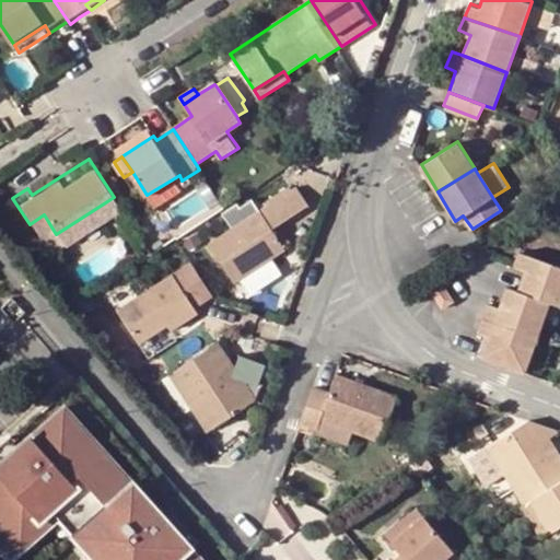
[(32,195),(59,177),(55,171),(27,188),(32,195)]
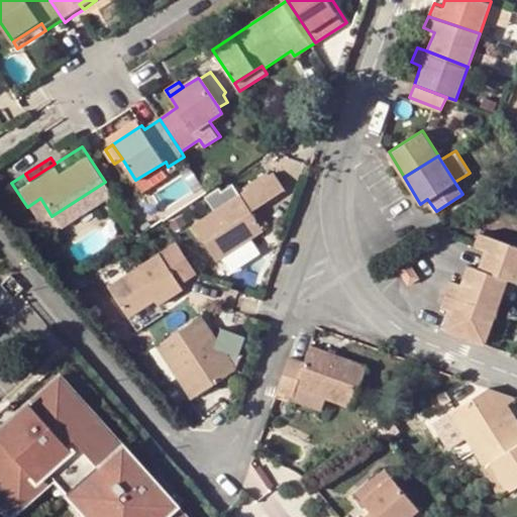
[(215,259),(241,241),(262,228),(250,209),(285,187),(276,171),(240,191),(214,208),(193,222),(215,259)]
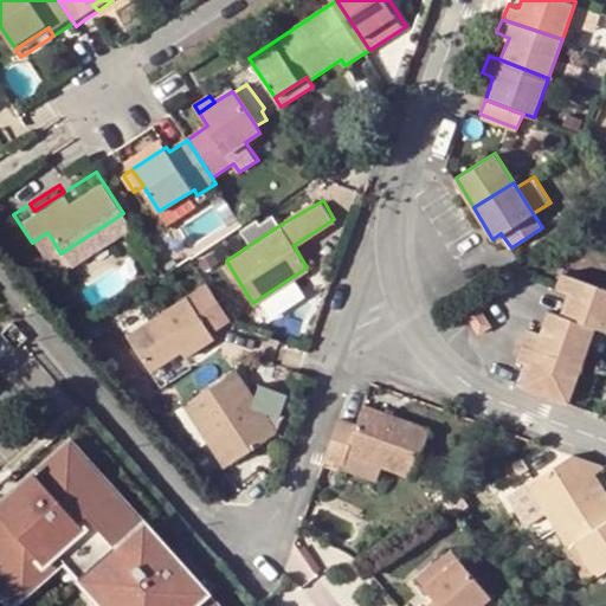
[(242,229),(251,244),(282,224),(276,216),(262,221),(259,219),(242,229)]
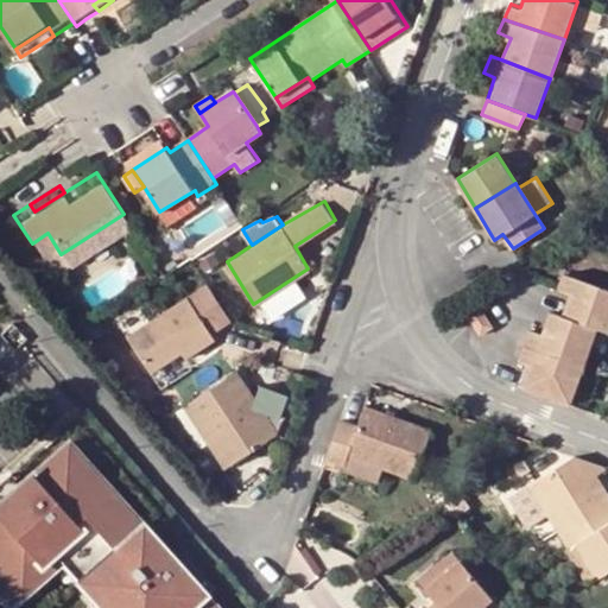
[(48,233),(32,244),(45,264),(61,254),(48,233)]
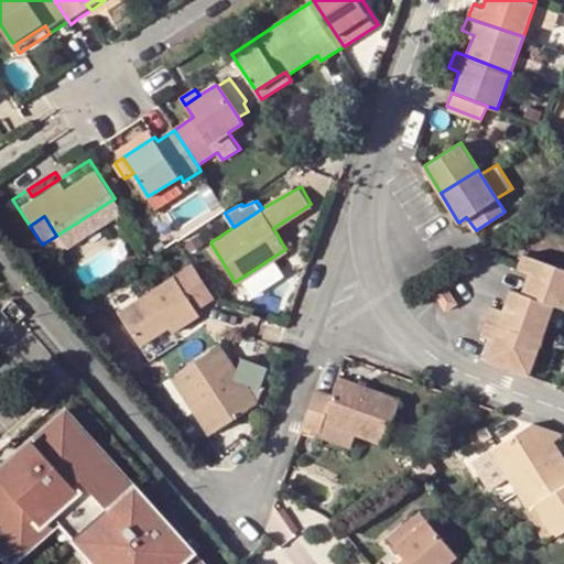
[(184,243),(190,253),(204,245),(198,235),(184,243)]
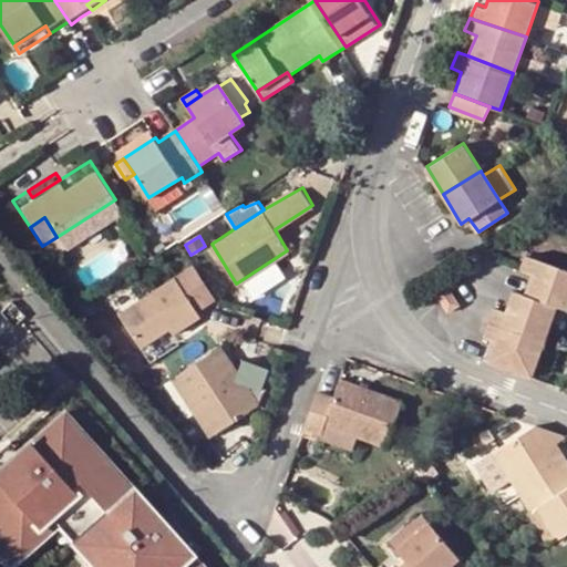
[(532,274),(525,294),(557,307),(566,309),(566,270),(526,255),(522,269),(532,274)]
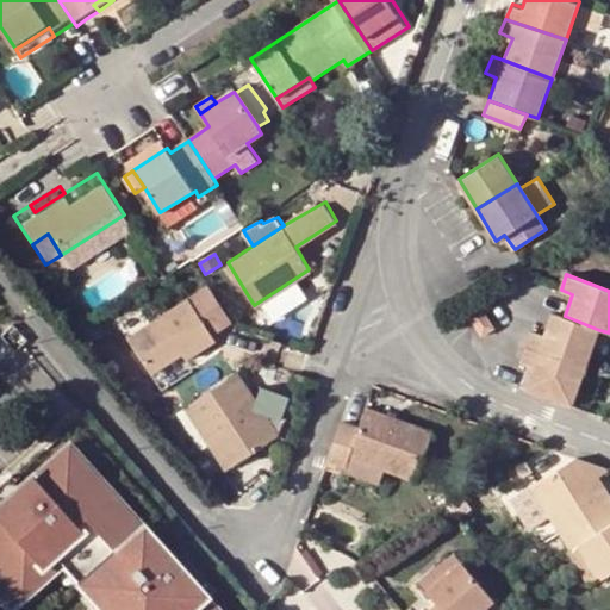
[(211,332),(230,319),(209,285),(125,337),(147,372),(179,353),(184,359),(215,338),(211,332)]
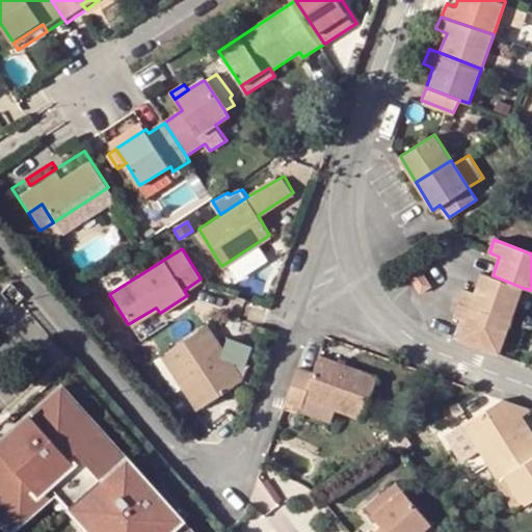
[(255,258),(248,248),(221,266),(227,275),(255,258)]
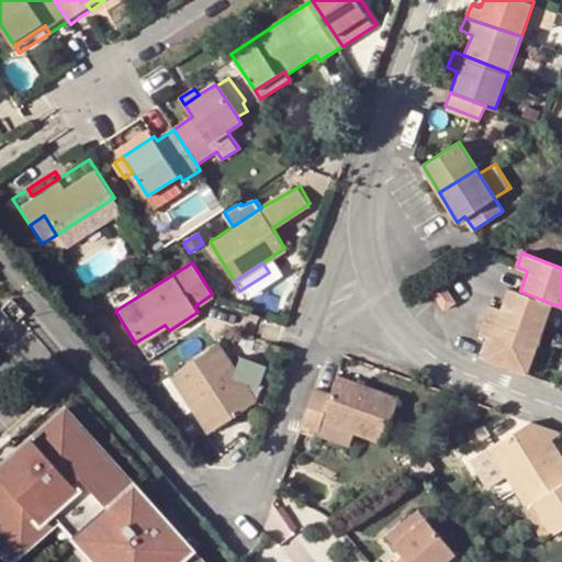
[(446,283),(434,291),(445,308),(458,300),(446,283)]
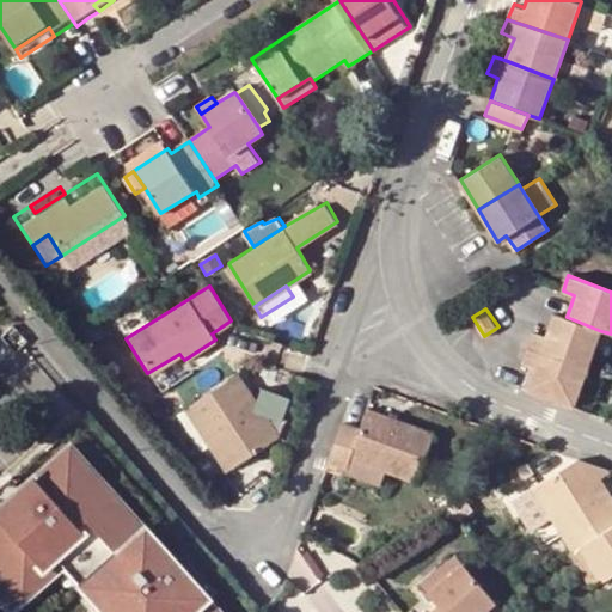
[(533,347),(588,367),(601,331),(567,317),(554,313),(546,335),(538,332),(533,347)]
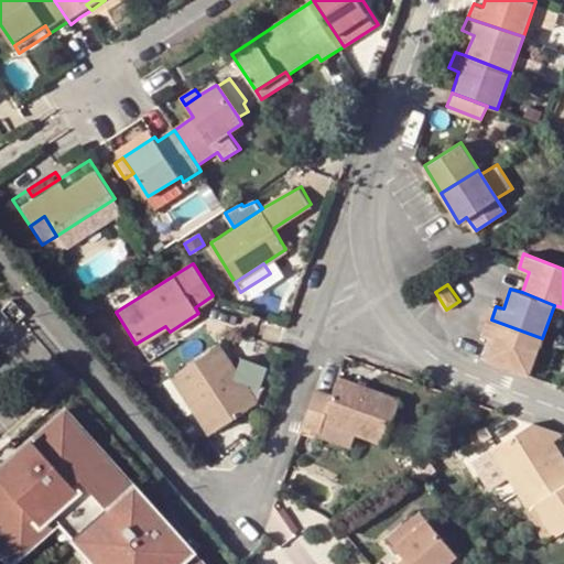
[(486,359),(529,375),(542,338),(491,320),(485,335),(494,338),(486,359)]
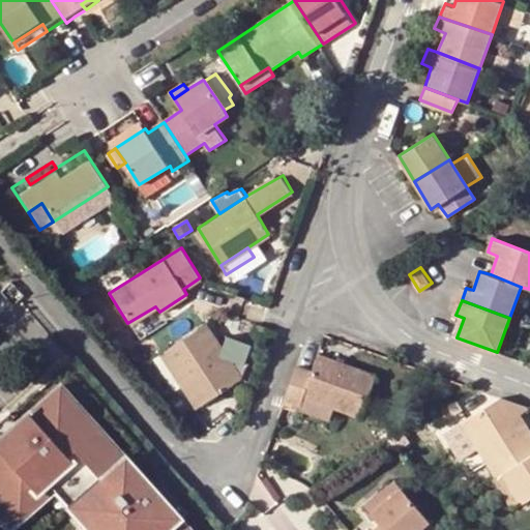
[(257,326),(228,316),(225,324),(237,329),(237,331),(254,337),(257,326)]
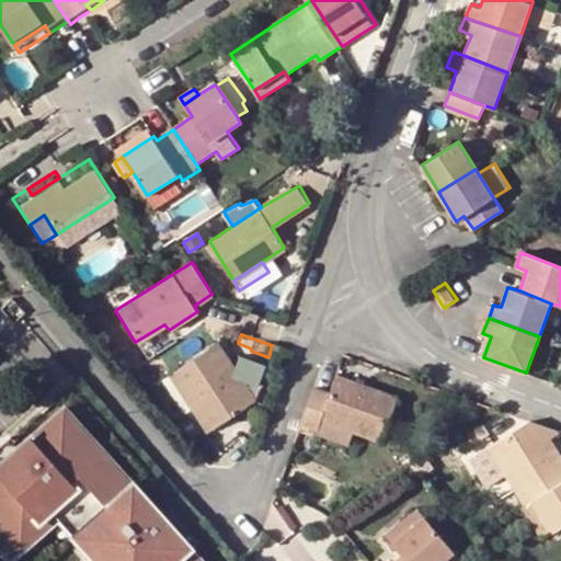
[(235,371),(217,343),(169,375),(189,410),(197,405),(212,430),(253,403),(241,382),(243,381),(258,386),(266,366),(240,357),(235,371)]
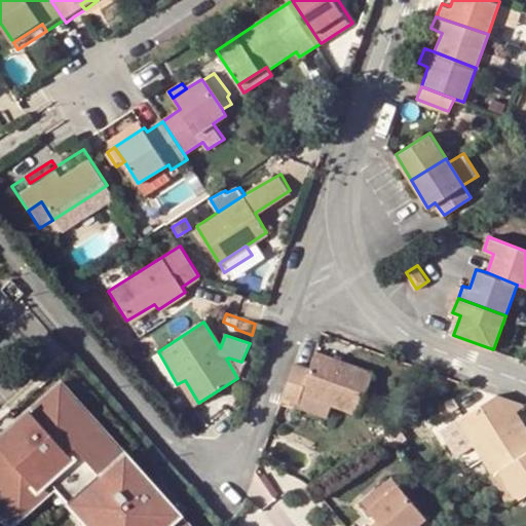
[(151,357),(171,388),(177,384),(158,351),(151,357)]
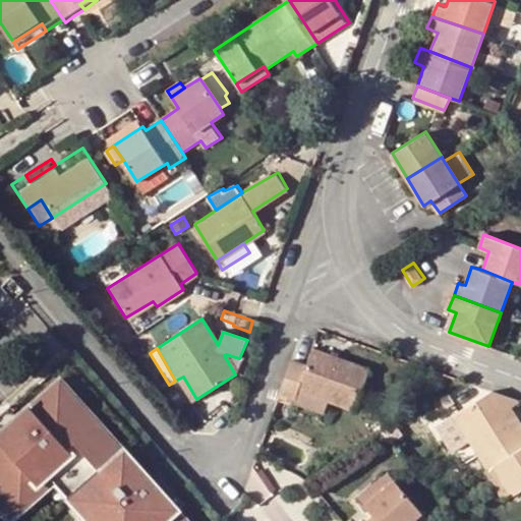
[(307,367),(290,361),(285,377),(278,395),(295,401),(297,394),(325,404),(356,416),(372,370),(313,350),(307,367)]
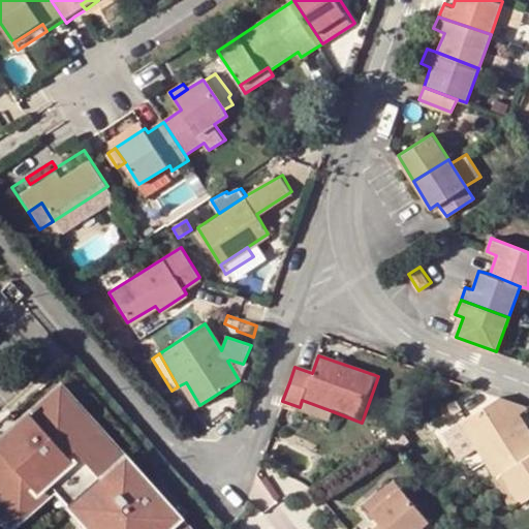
[(192,409),(199,405),(186,382),(178,386),(192,409)]
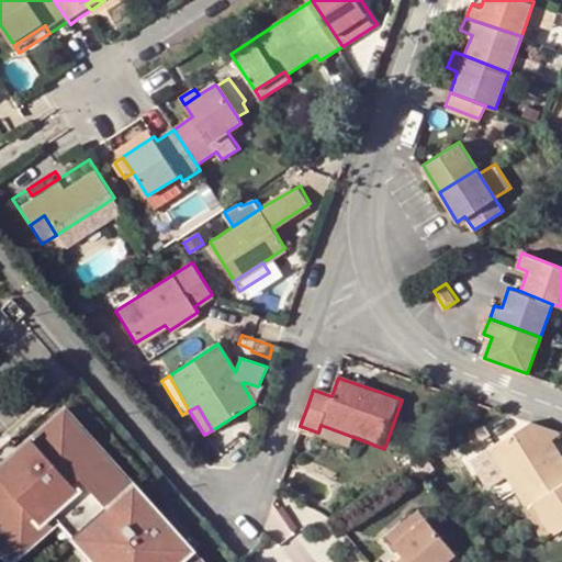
[(55,418),(76,440),(87,431),(66,408),(55,418)]
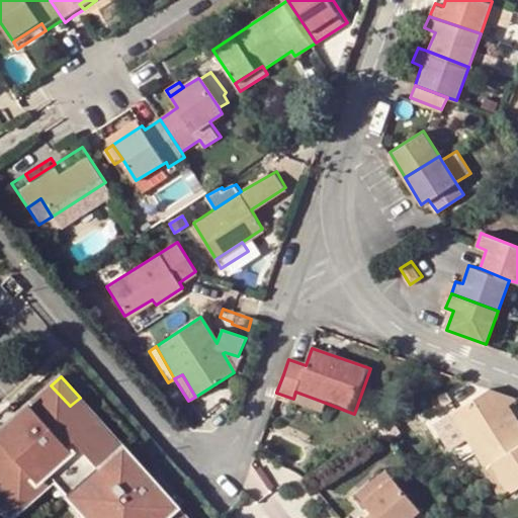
[(70,406),(51,385),(19,414),(0,430),(0,487),(14,503),(66,457),(108,505),(93,517),(185,517),(176,507),(155,483),(123,447),(117,453),(96,430),(102,424),(80,398),(70,406)]
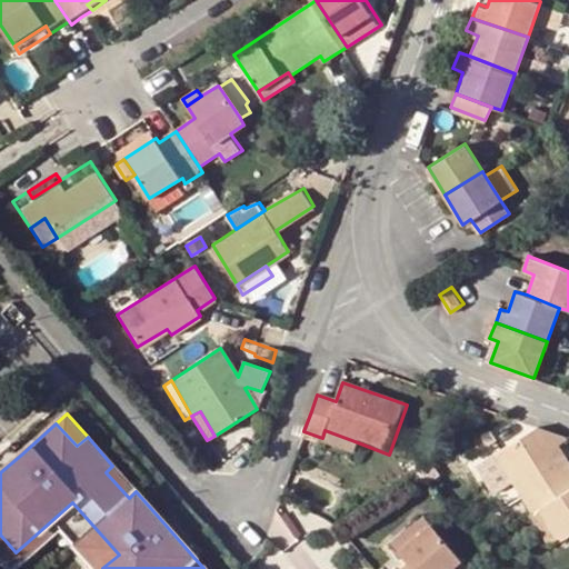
[(560,445),(568,439),(568,437),(541,427),(539,429),(552,450),(560,445)]
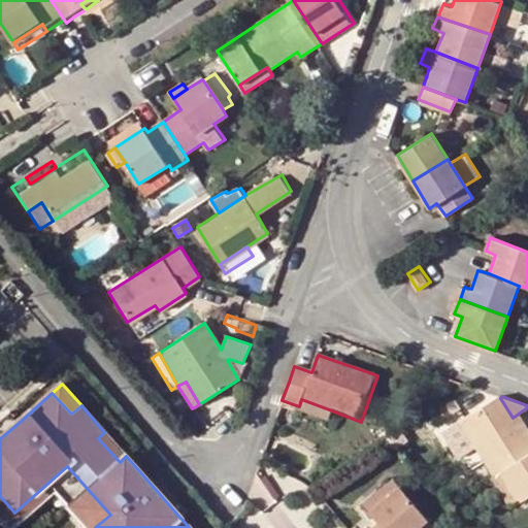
[(503,469),(527,453),(527,425),(520,413),(513,418),(500,398),(461,422),(475,448),(492,475),(503,469)]
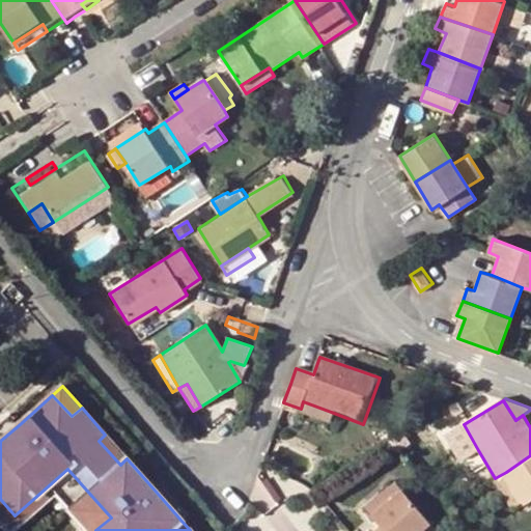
[(328,422),(331,412),(303,401),(301,409),(300,412),(328,422)]
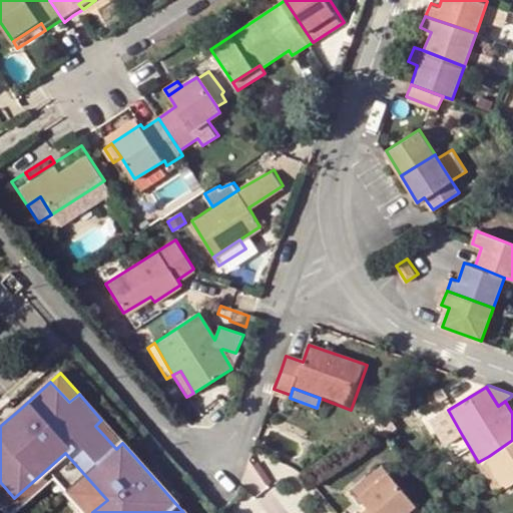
[(274,389),(272,394),(289,400),(290,398),(291,395),(274,389)]
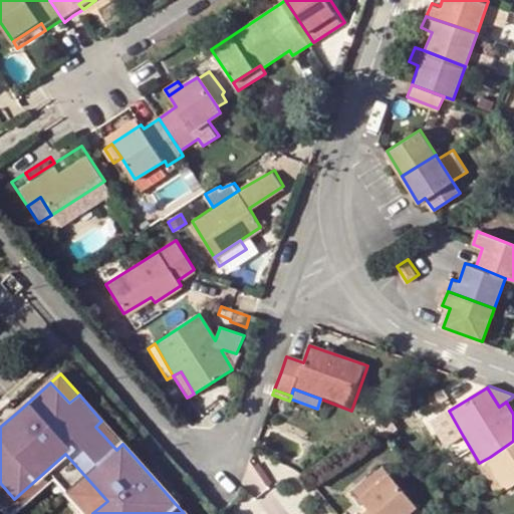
[(0,410),(0,427),(19,411),(11,401),(0,410)]
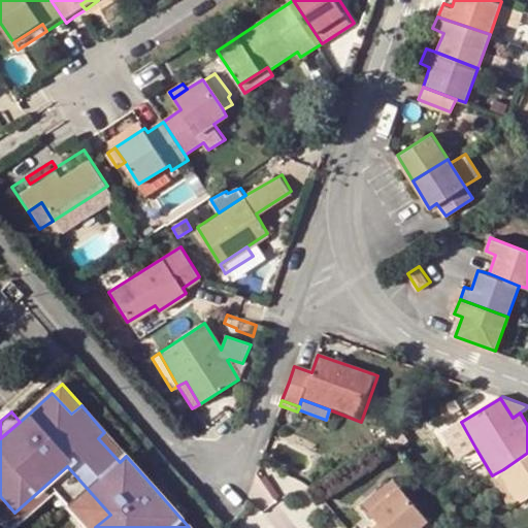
[(466,454),(475,448),(461,422),(451,427),(466,454)]
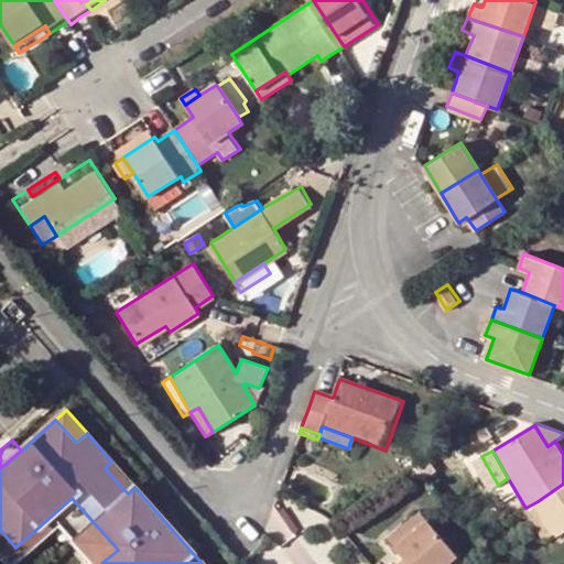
[(105,468),(128,494),(134,487),(111,462),(105,468)]
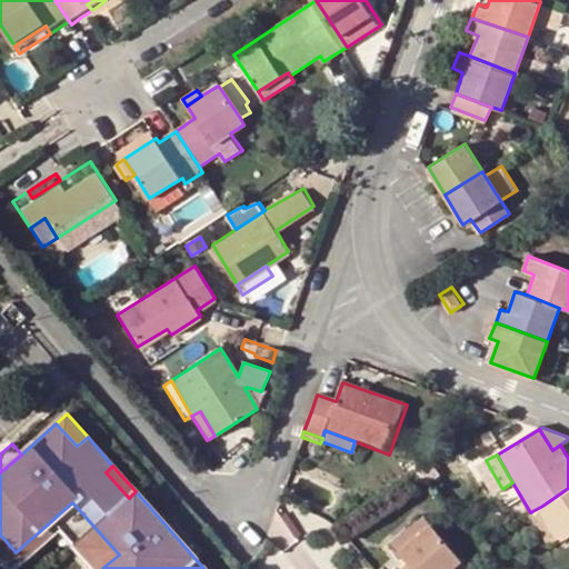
[(568,536),(568,488),(542,506),(562,540),(568,536)]
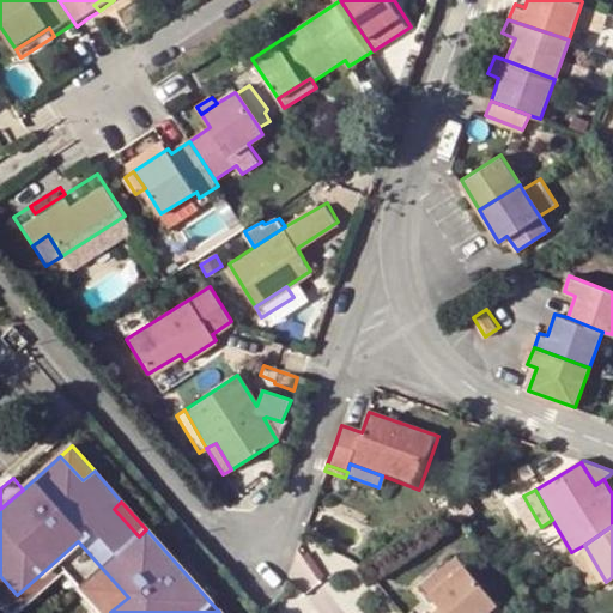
[(13,612),(65,568),(105,612),(110,612),(128,598),(78,541),(17,595),(0,576),(0,598),(12,612),(13,612)]
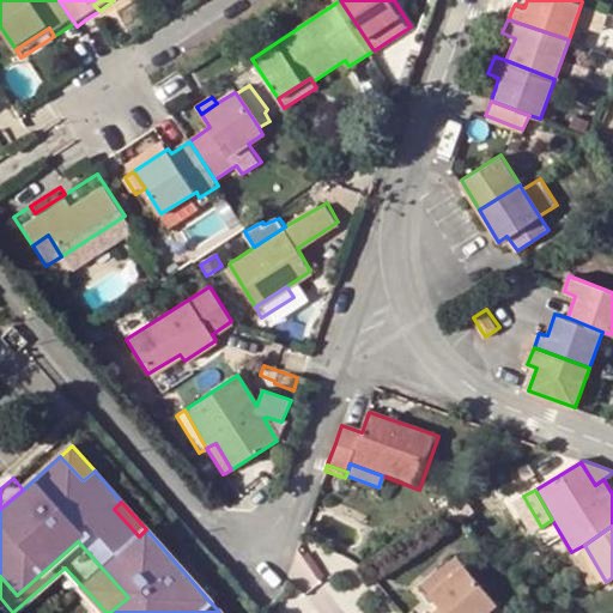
[(584,545),(571,552),(593,589),(606,582),(584,545)]
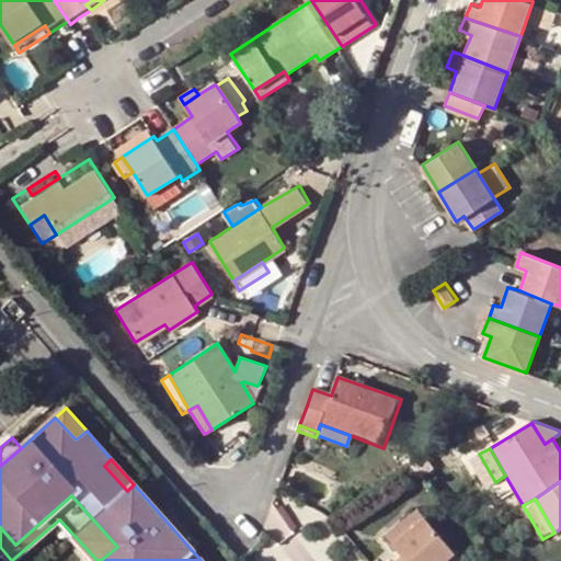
[(385,536),(392,544),(423,518),(416,510),(385,536)]
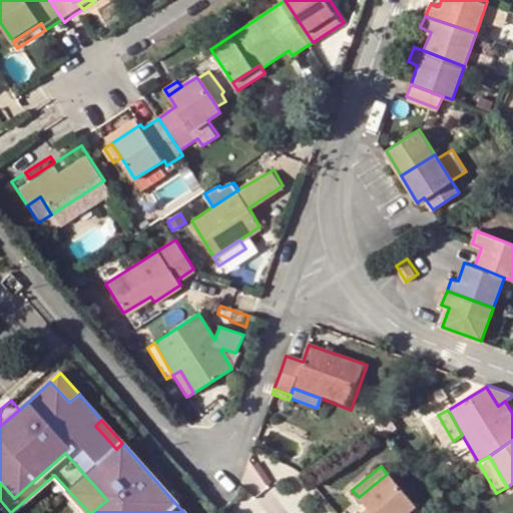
[(159,472),(153,478),(174,502),(181,497),(159,472)]
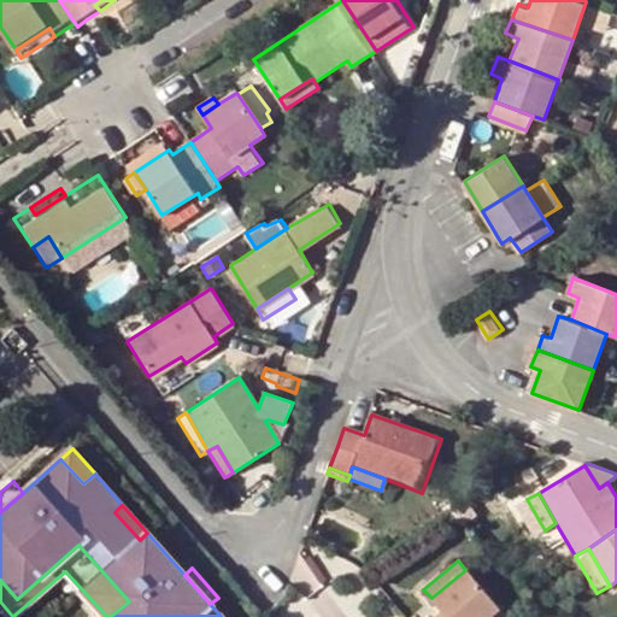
[(487,616),(498,609),(465,570),(432,598),(440,610),(430,616),(487,616)]
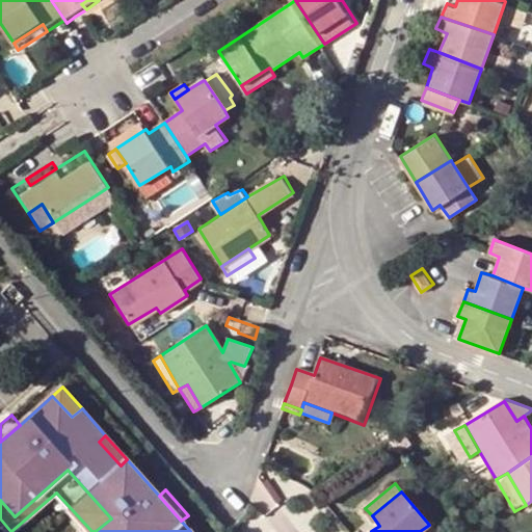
All buildings are outlined.
